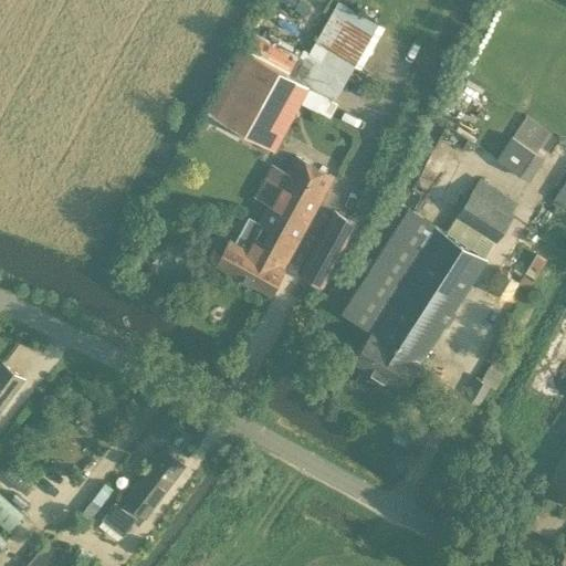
[(281,0),(305,13),(311,4),(303,0),(281,0)]
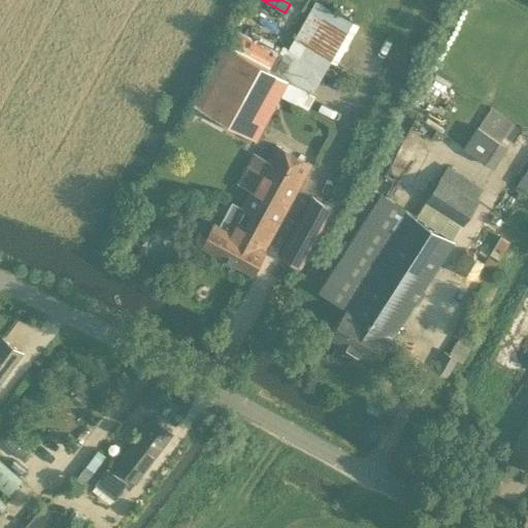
[(351,23),(315,2),(294,39),(330,59),(351,23)]
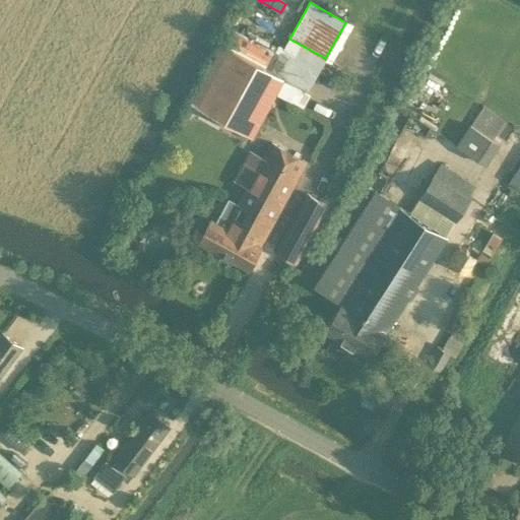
[(229,50),(197,107),(251,136),(282,79),(229,50)]
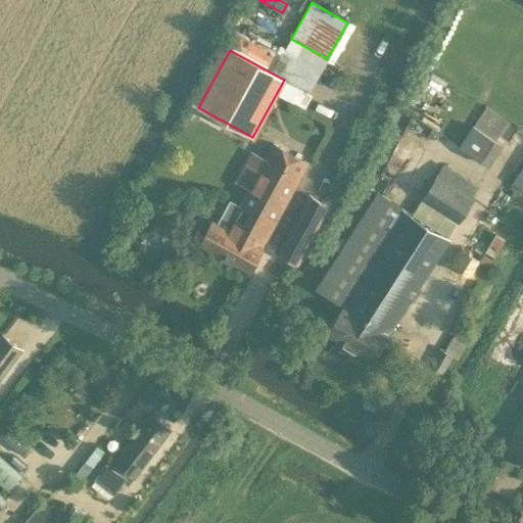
[(505,121),(496,133),(506,139),(514,126),(505,121)]
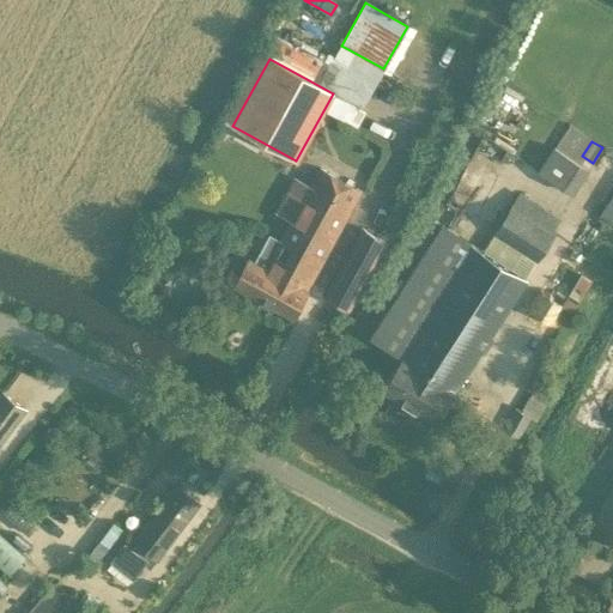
[(571,196),(587,173),(553,150),(536,174),(571,196)]
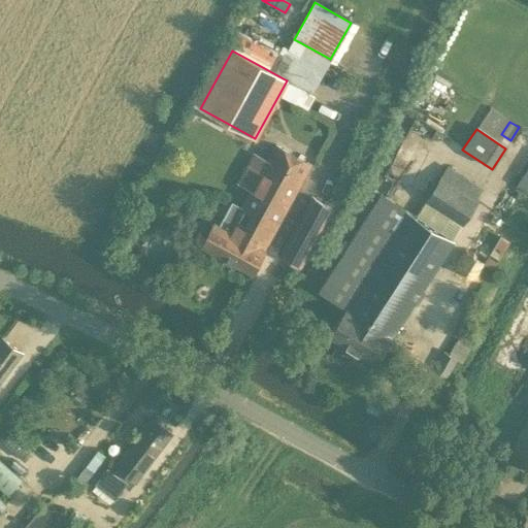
[(253,153),(237,182),(251,189),(241,206),(276,226),(310,164),(275,144),(267,160),(253,153)]
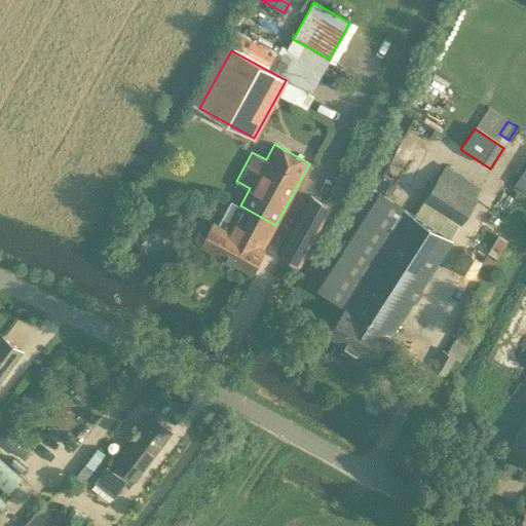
[(443,167),(422,199),(459,223),(474,199),(457,190),(463,181),(443,167)]
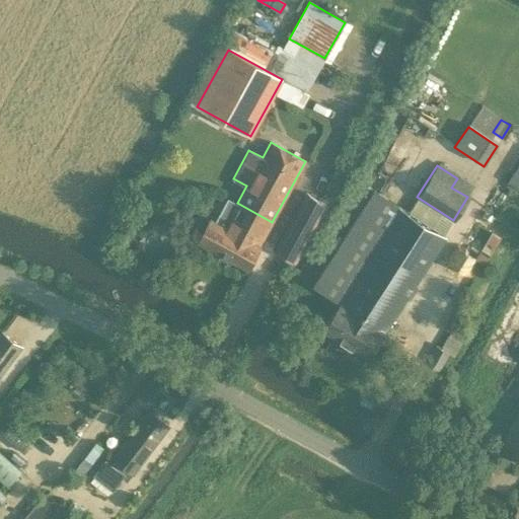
[(364,319),(383,331),(444,235),(373,191),(312,287),(339,304),(330,316),(341,323),(345,317),(359,326),(364,319)]
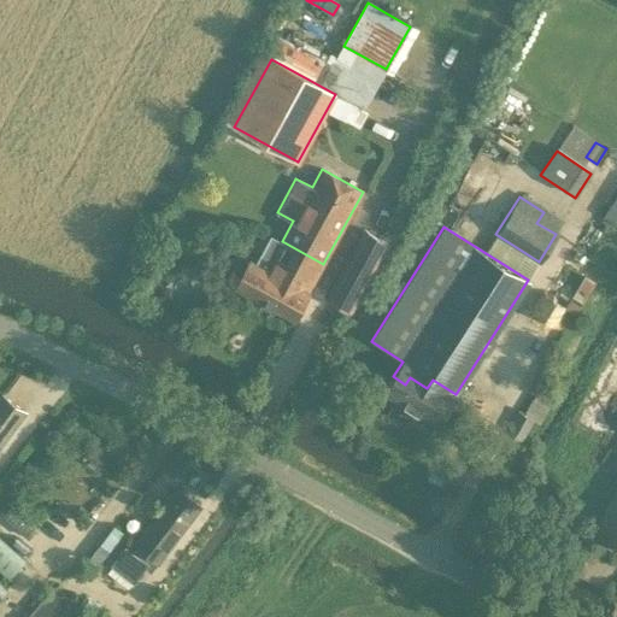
[(352,310),(388,242),(364,229),(327,297),(352,310)]
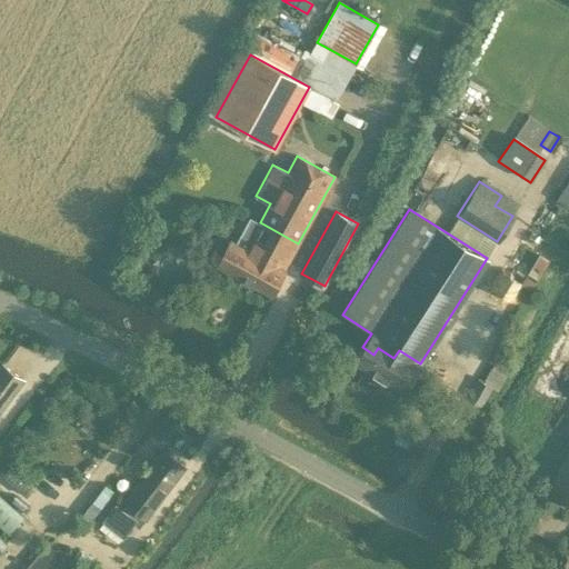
[(285,269),(298,243),(260,222),(247,247),(246,247),(246,248),(230,239),(217,263),(271,295),(286,269),(285,269)]
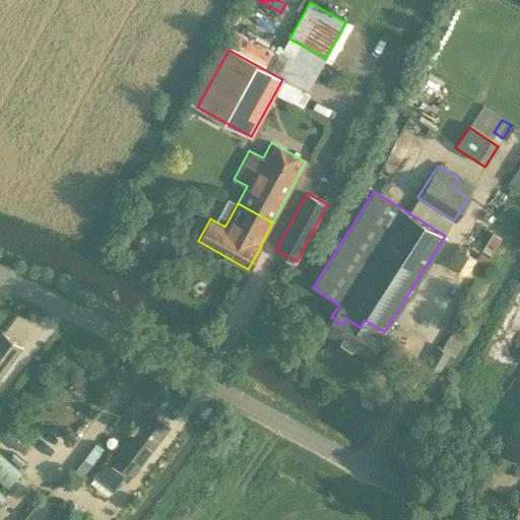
[(497,250),(506,238),(476,218),(468,231),(497,250)]
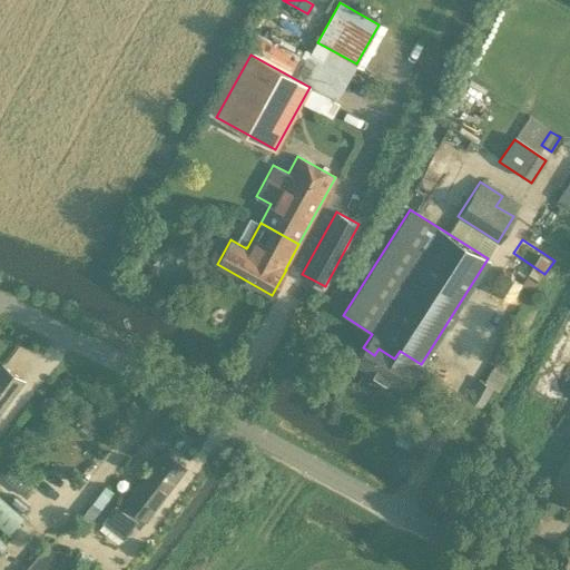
[(379,349),(374,355),(363,347),(354,362),(403,393),(421,364),(400,351),(394,359),(379,349)]
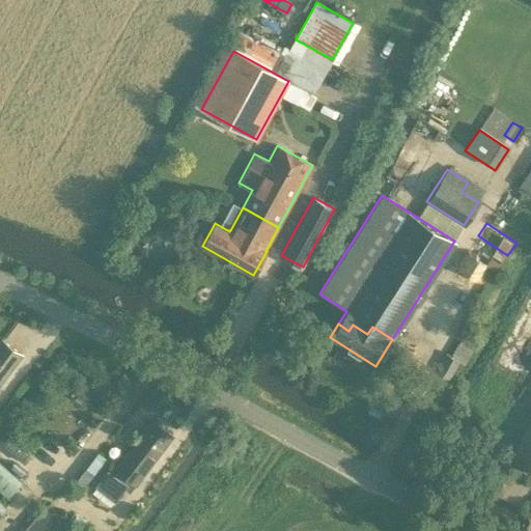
[(446,353),(436,371),(449,379),(469,343),(460,338),(450,356),(446,353)]
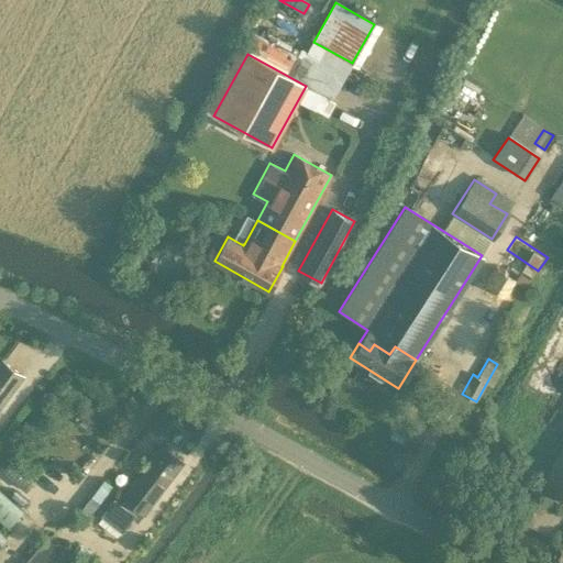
[(0,409),(24,376),(2,361),(0,363),(0,409)]
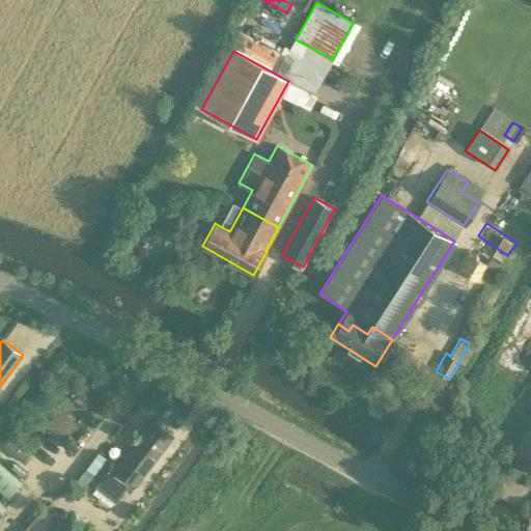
[(530,414),(530,416),(530,421),(511,458),(530,469),(530,414)]
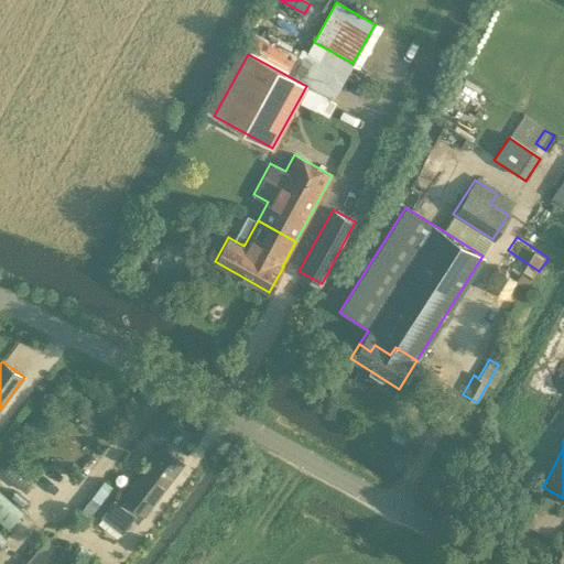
[(122,498),(119,502),(136,516),(132,520),(138,523),(144,514),(184,463),(161,445),(122,498)]
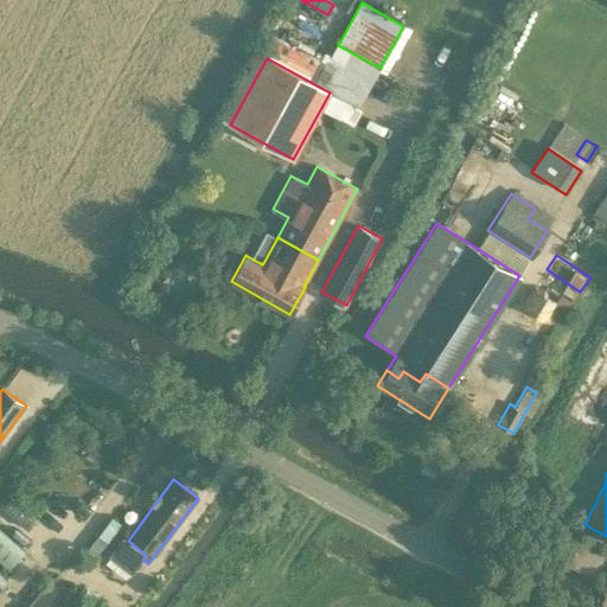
[(0,529),(0,560),(7,567),(21,549),(0,529)]
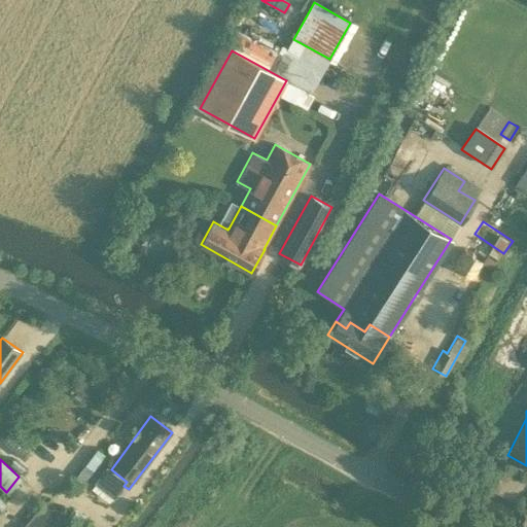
[(95,483),(114,498),(124,486),(127,482),(111,469),(107,466),(95,483)]
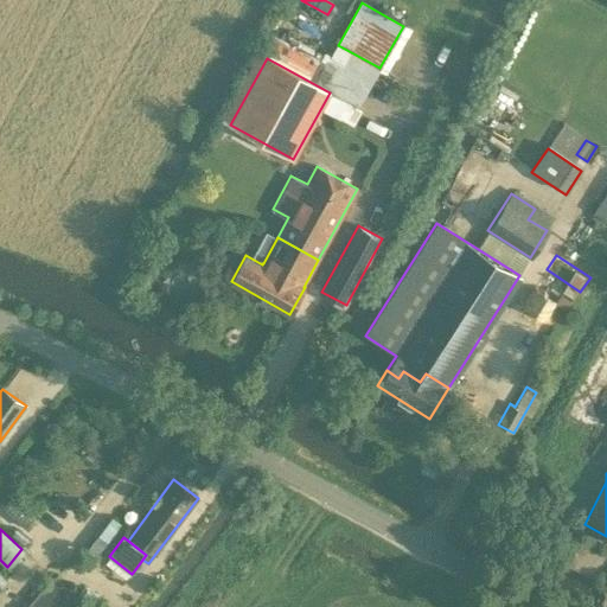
[(51,579),(25,606),(57,606),(69,594),(51,579)]
